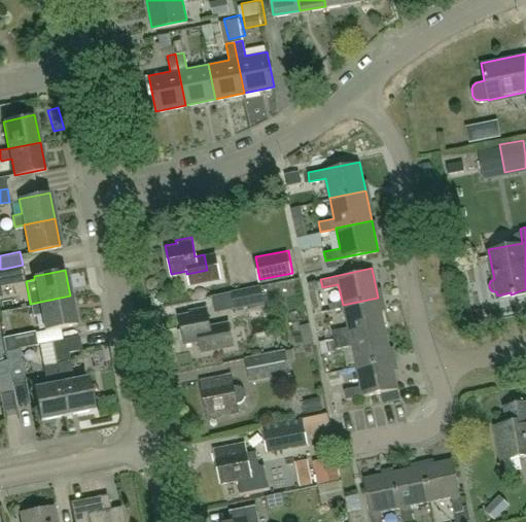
[(259,283),(232,288),(235,306),(264,301),(259,283)]
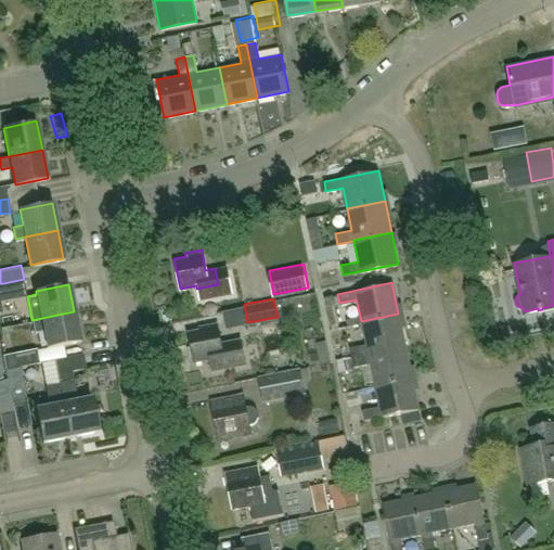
[(74,311),(31,320),(34,331),(43,330),(47,346),(80,340),(74,311)]
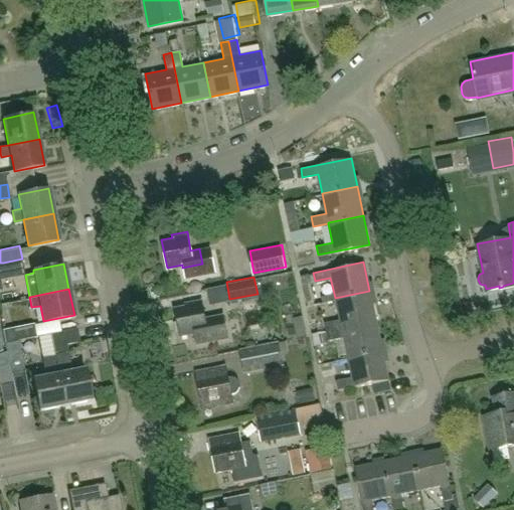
[(326,330),(376,320),(369,291),(335,298),(339,318),(324,321),(326,330)]
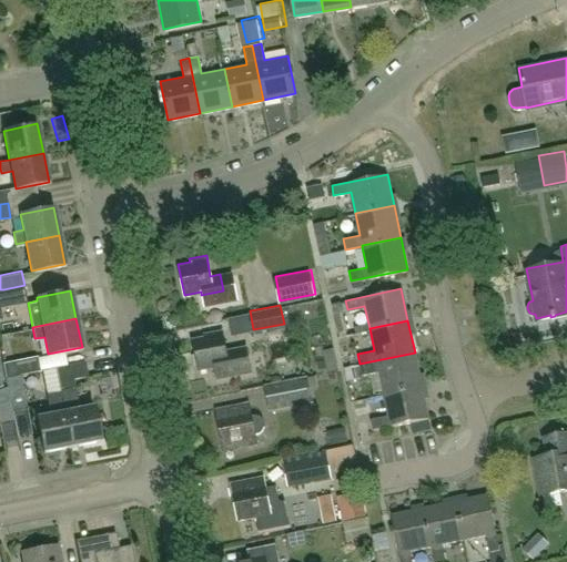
[(244,344),(224,348),(221,329),(204,333),(204,336),(192,338),(198,367),(214,364),(216,376),(250,369),(244,344)]
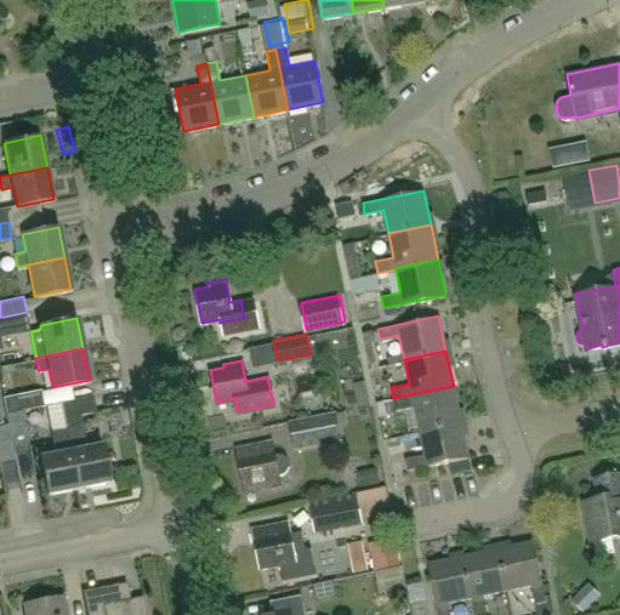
[(337,364),(320,370),(330,399),(348,392),(337,364)]
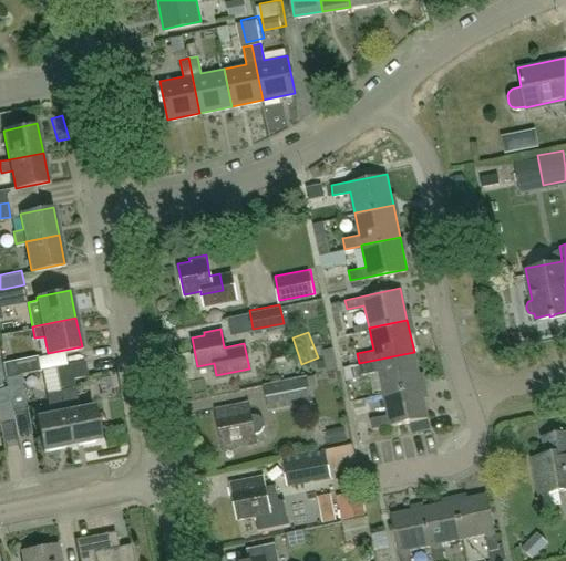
[(382,391),(421,383),(414,352),(359,363),(360,373),(378,370),(382,391)]
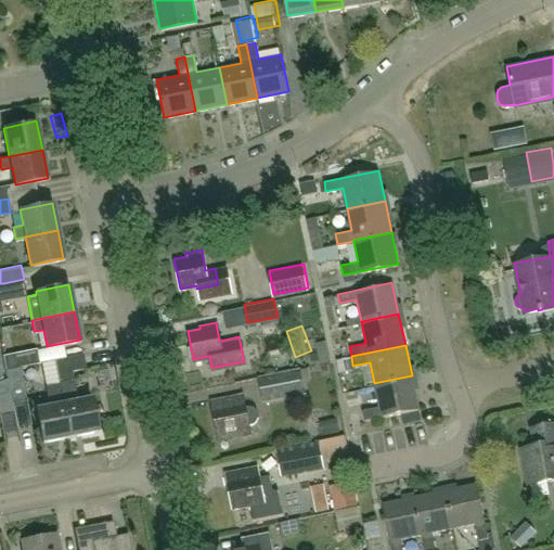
[(36,346),(2,353),(5,367),(20,363),(39,360),(36,346)]
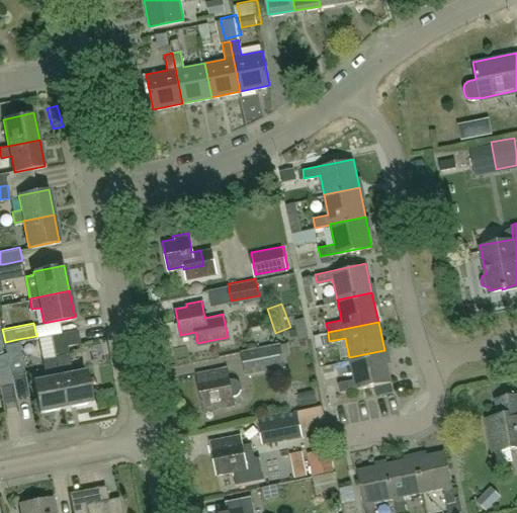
[(60,374),(66,406),(92,400),(86,369),(69,372),(68,367),(71,367),(67,343),(80,340),(77,328),(51,333),(56,356),(59,374),(60,374)]
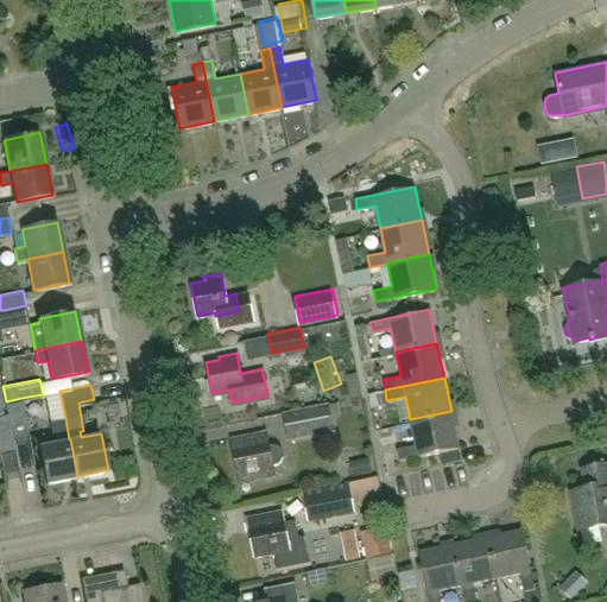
[(25,417),(21,398),(6,401),(13,437),(29,435),(25,417)]
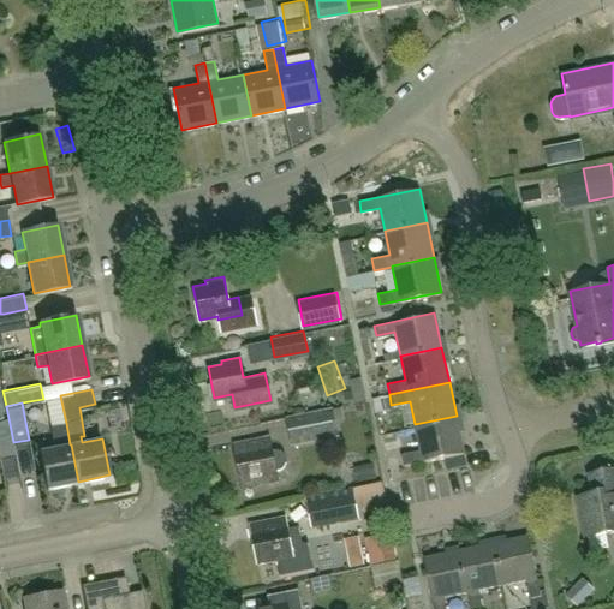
[(331,407),(285,417),(290,445),(337,435),(331,407)]
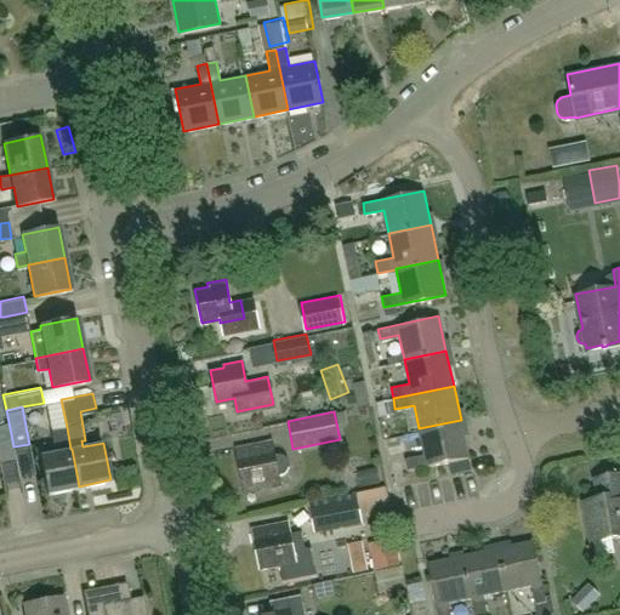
[(461,420),(419,428),(424,453),(404,456),(407,468),(468,455),(461,420)]
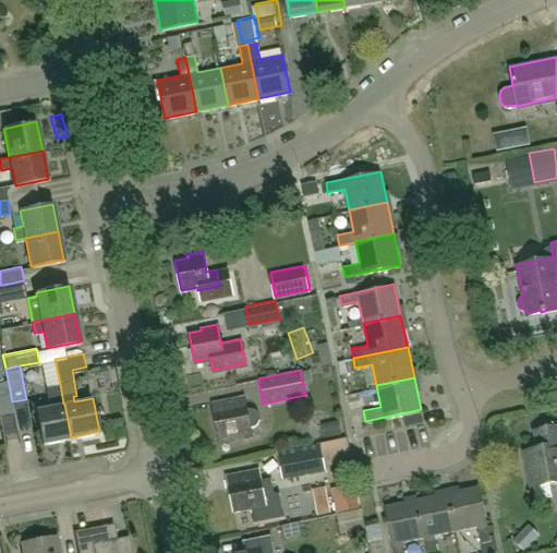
[(7,379),(0,380),(0,413),(13,411),(7,379)]
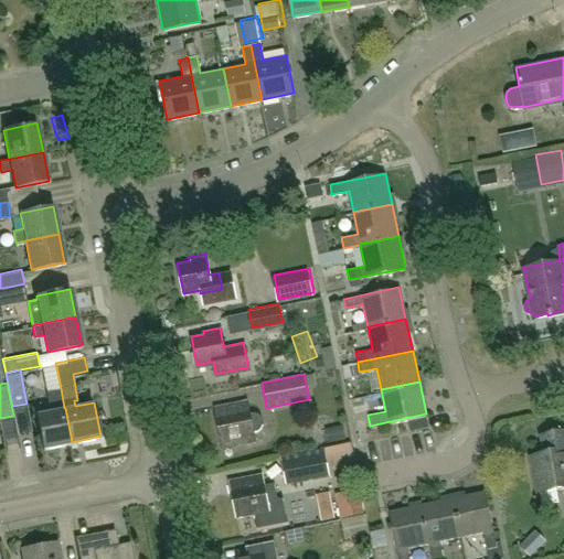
[(43,448),(72,442),(65,408),(64,408),(61,388),(46,390),(50,407),(53,406),(54,410),(36,414),(43,448)]
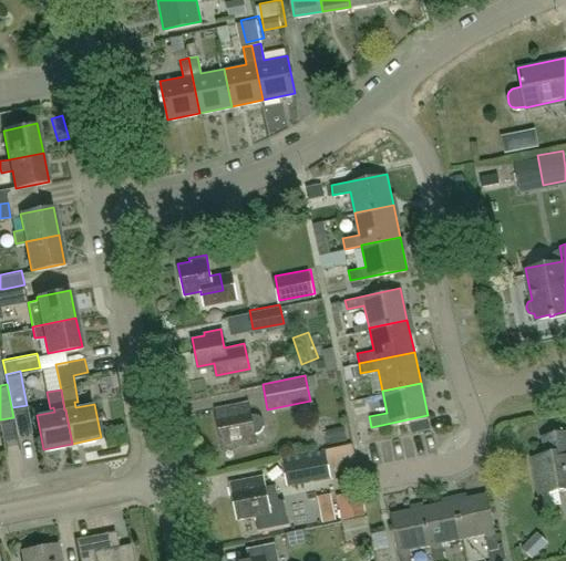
[(369,395),(353,398),(356,411),(371,408),(369,395)]
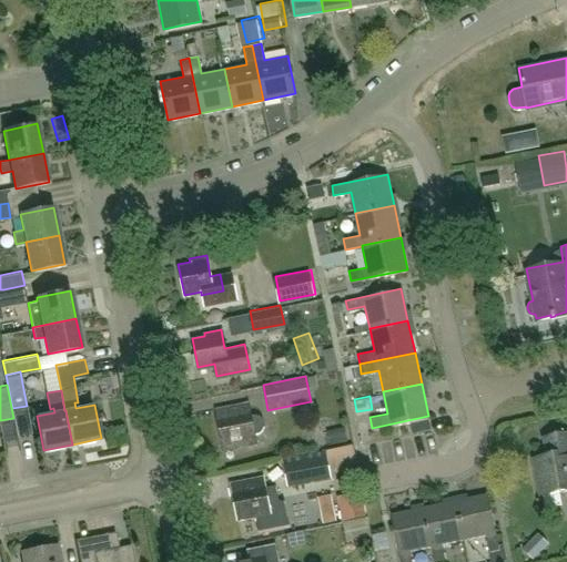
[(247,400),(215,407),(223,445),(241,441),(242,443),(256,440),(254,432),(259,431),(262,428),(263,423),(263,418),(261,416),(257,414),(254,414),(250,414),(247,400)]
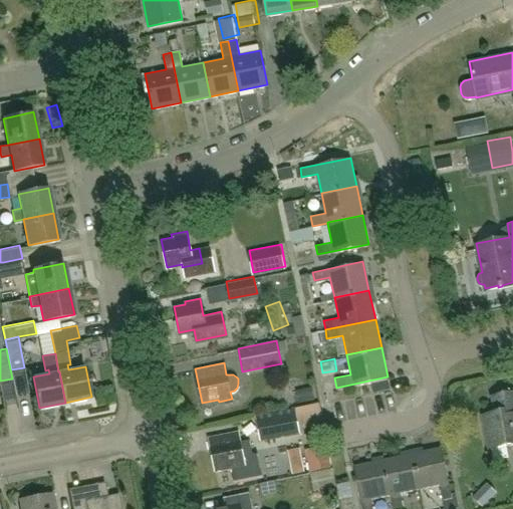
[(494,411),(482,414),(488,446),(512,440),(512,390),(491,395),(494,411)]
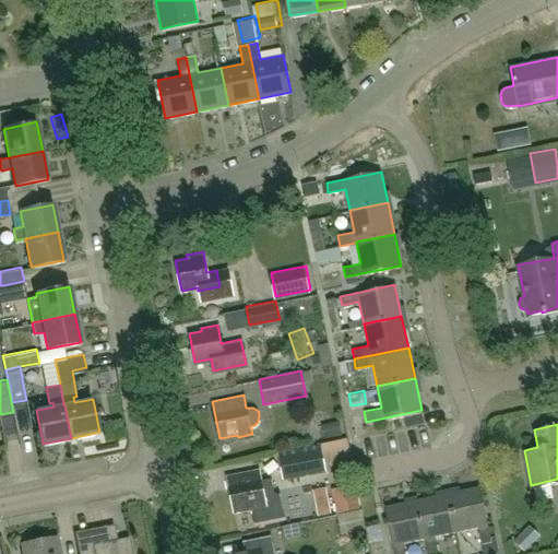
[(322,446),(280,455),(284,476),(327,468),(322,446)]
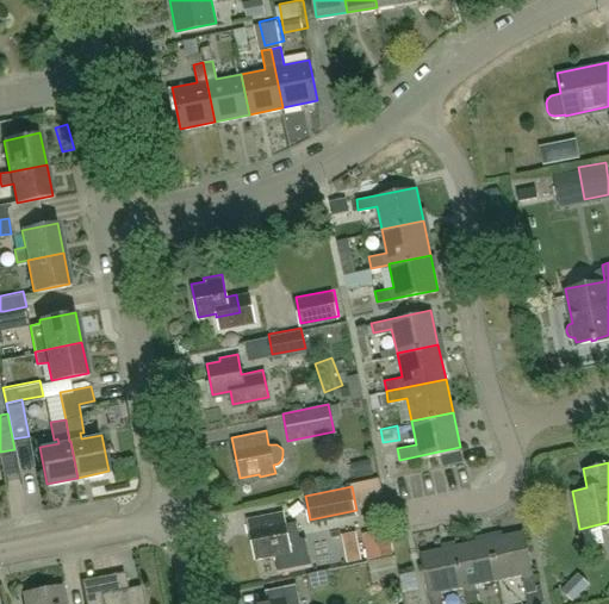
[(283,511),(247,518),(255,558),(275,553),(278,568),(309,561),(304,536),(299,537),(296,521),(285,522),(283,511)]
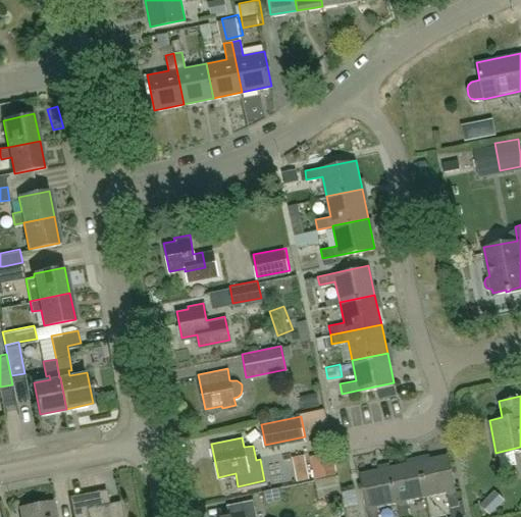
[(304,453),(292,455),(297,479),(309,476),(304,453)]
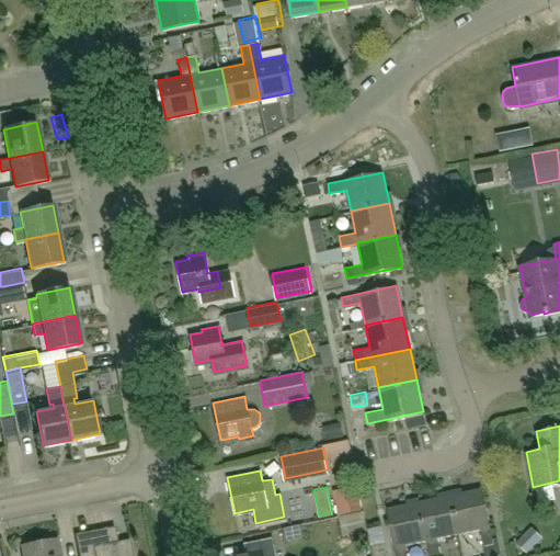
[(450,494),(458,532),(479,528),(482,544),(493,542),(492,539),(482,488),(450,494)]
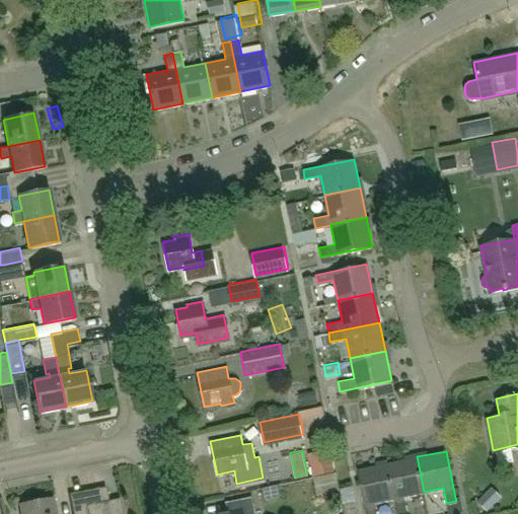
[(424,492),(417,456),(388,462),(394,497),(394,498),(397,513),(407,511),(403,496),(424,492)]
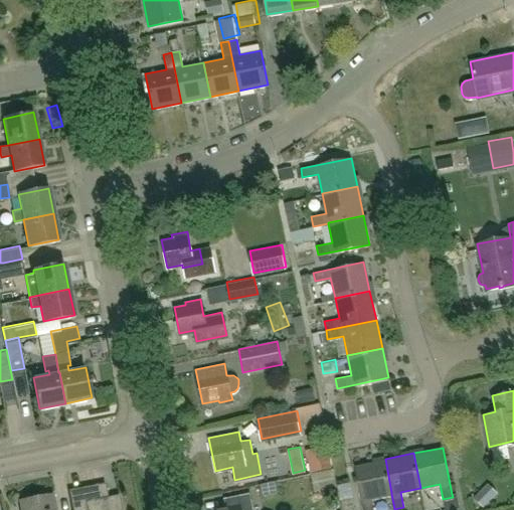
[(391,493),(385,459),(355,465),(363,509),(373,509),(371,498),(391,494),(391,493)]
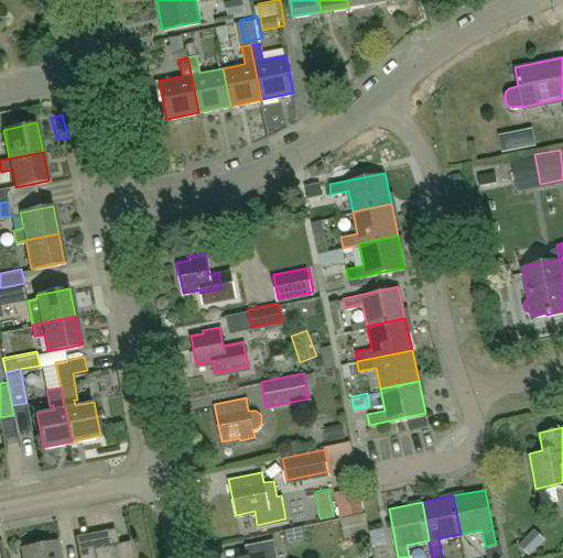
[(115,527),(90,532),(77,535),(82,557),(94,557),(96,557),(132,557),(129,540),(118,543),(115,527)]
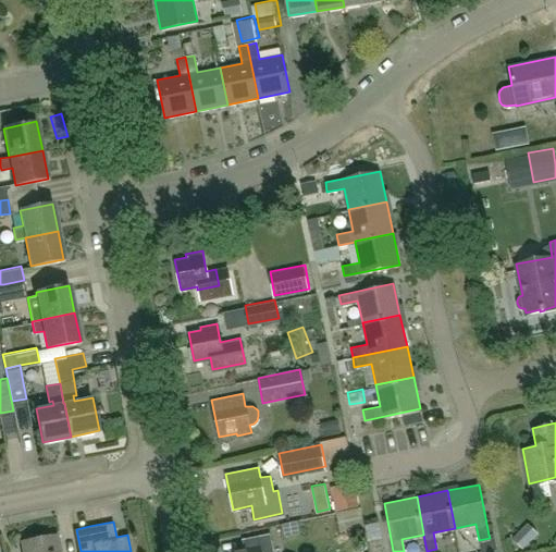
[(61,551),(58,534),(22,541),(24,551),(61,551)]
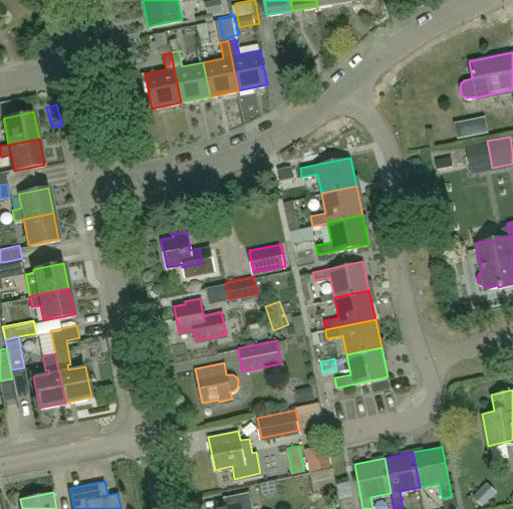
[(455,492),(451,493),(452,496),(442,498),(444,508),(446,508),(458,507),(455,492)]
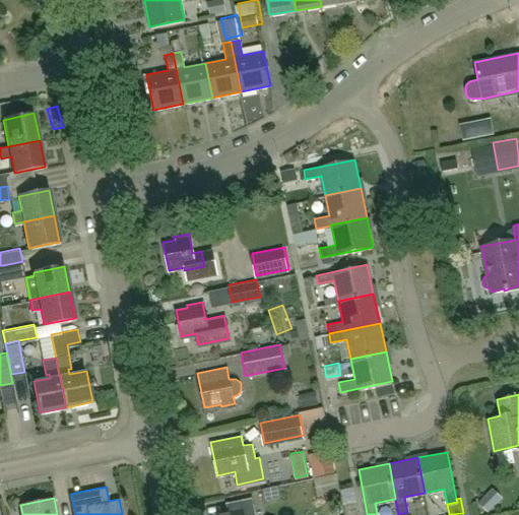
[(244,514),(243,505),(228,507),(229,510),(216,513),(216,514),(244,514)]
